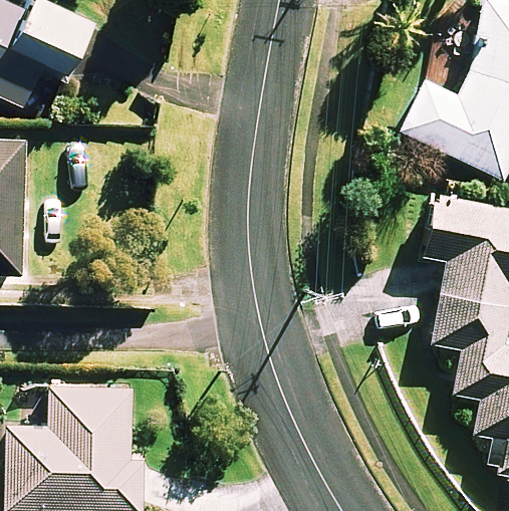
[(25,11),(2,0),(0,0),(0,91),(25,103),(42,67),(66,78),(90,27),(30,0),(25,11)]
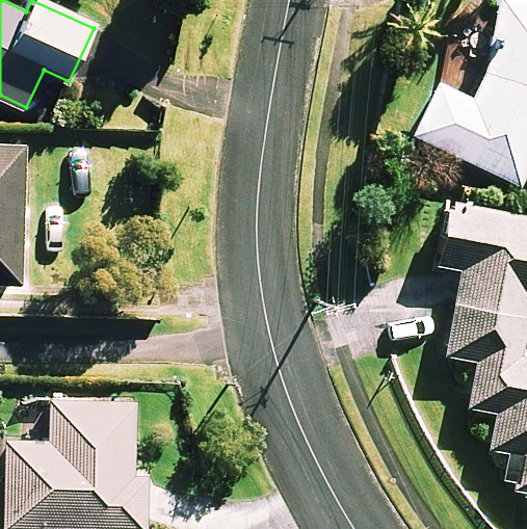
[(524,186),(526,181),(526,4),(498,1),(493,46),(469,100),(439,86),(416,139),(524,186)]
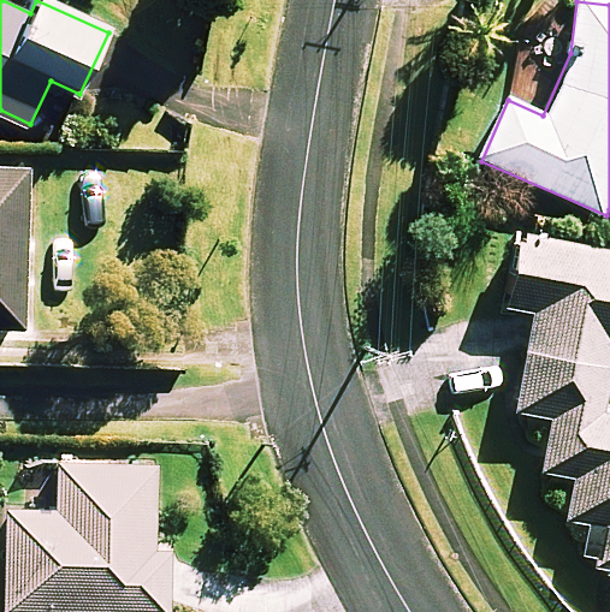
[(0,330),(27,331),(33,172),(0,170),(0,330)]
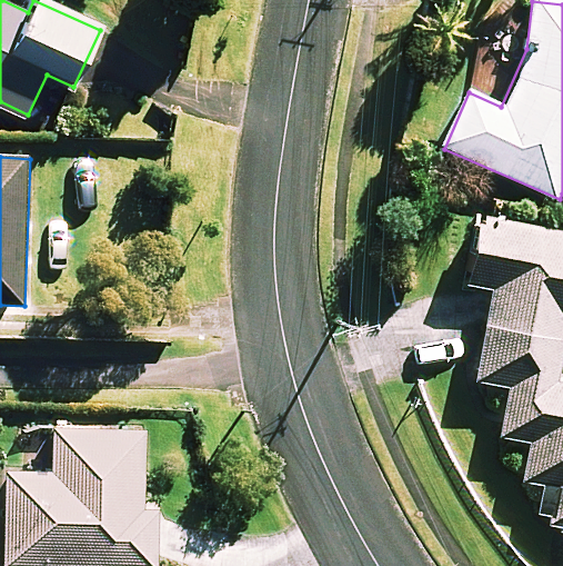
[(562,229),(483,215),(470,284),(496,289),(479,380),(512,387),(503,436),(533,442),(526,479),(562,487),(562,493),(554,529),(562,530),(562,381),(558,380),(562,357),(562,229)]
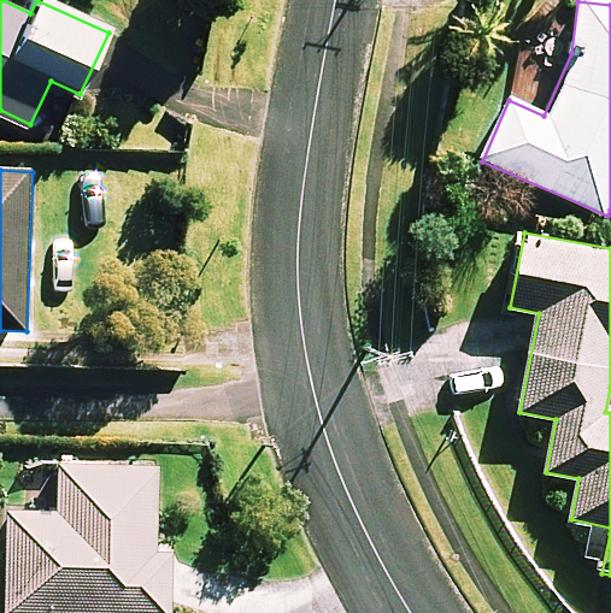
[(160,467),(62,464),(60,510),(6,507),(3,612),(170,612),(174,553),(157,553),(160,467)]
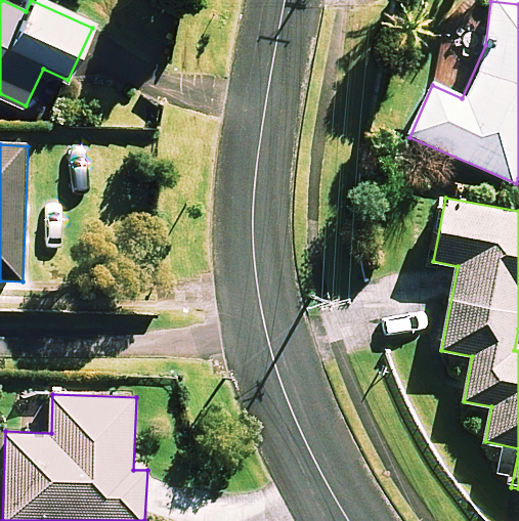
All buildings are outlined.
